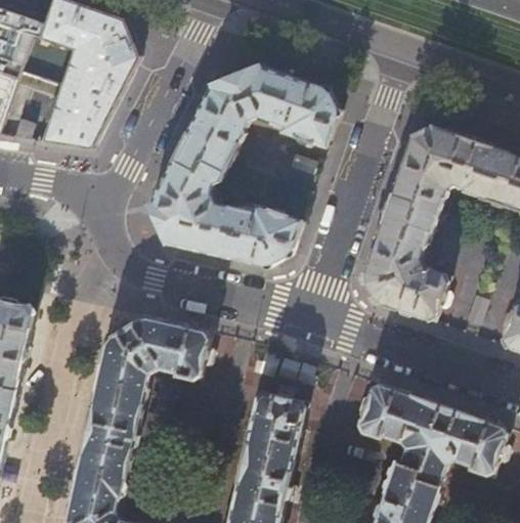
[(0,134),(37,140),(42,141),(91,149),(139,57),(124,19),(67,0),(53,0),(47,17),(11,4),(0,1),(0,134)]
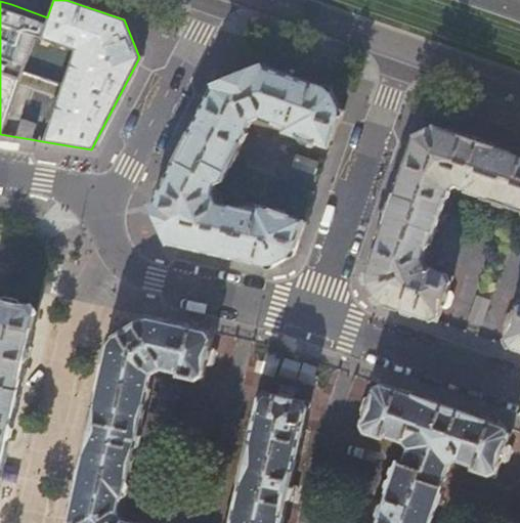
[(241,261),(267,267),(290,255),(301,221),(256,206),(254,210),(243,207),(241,208),(229,205),(227,207),(215,204),(212,194),(213,189),(219,184),(239,146),(245,135),(244,133),(249,124),(257,120),(262,122),(270,124),(269,128),(296,138),(295,140),(297,143),(306,147),(310,146),(311,143),(327,148),(339,113),(327,89),(299,79),(276,72),(259,67),(211,85),(148,207),(166,244),(191,250),(241,261)]
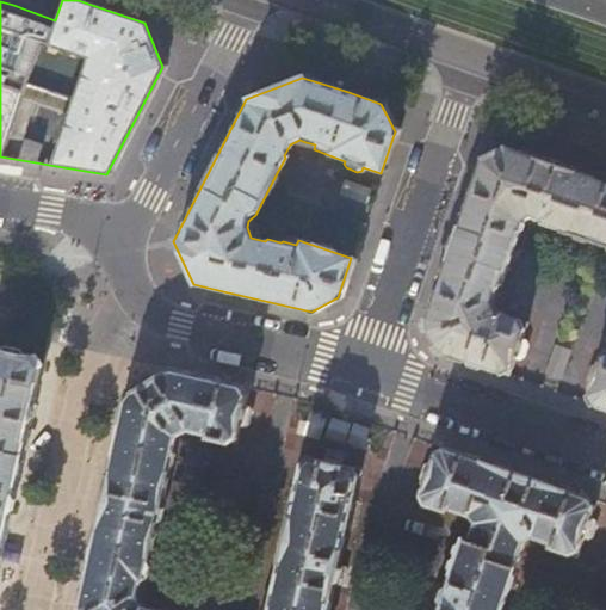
[(583,402),(605,411),(605,182),(564,168),(506,148),(478,161),(422,325),(436,352),(506,376),(512,357),(515,358),(519,357),(523,345),(521,342),(518,340),(524,322),(500,314),(501,312),(490,308),(489,302),(492,295),(494,289),(498,288),(517,233),(520,222),(529,219),(538,222),(539,225),(605,247),(605,350),(601,350),(595,367),(593,365),(588,368),(585,379),(586,383),(589,384),(583,402)]
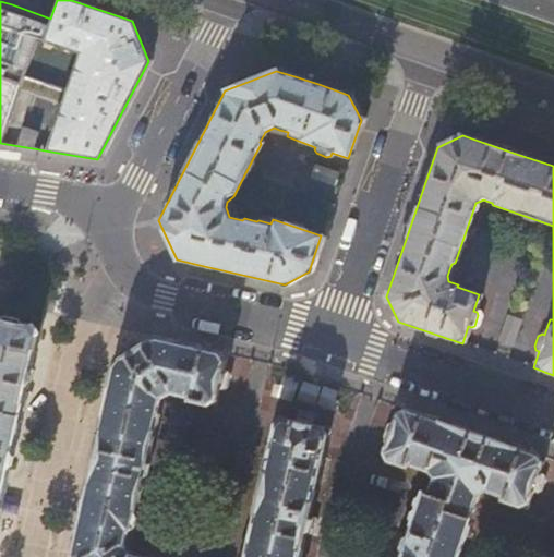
[(0,498),(39,324),(0,316),(0,498)]
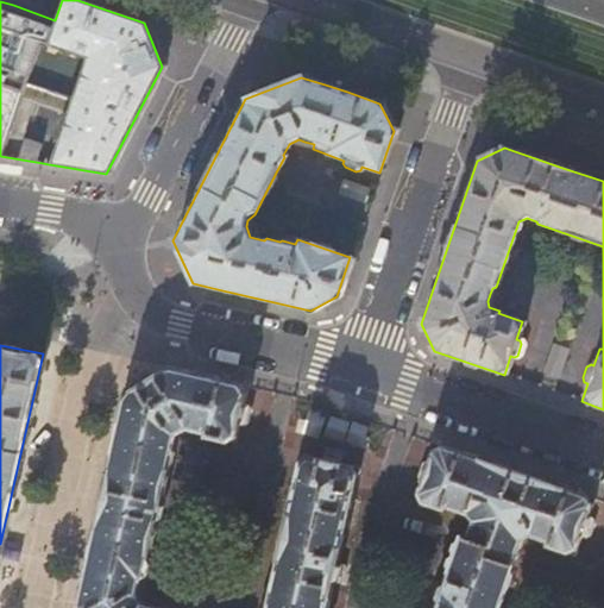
[(149,607),(140,606),(134,596),(136,588),(138,578),(142,580),(156,513),(170,449),(172,439),(182,433),(202,437),(201,440),(230,446),(234,427),(238,428),(241,426),(244,413),(241,409),(239,409),(244,387),(164,369),(123,396),(98,506),(75,606),(76,607),(149,607)]
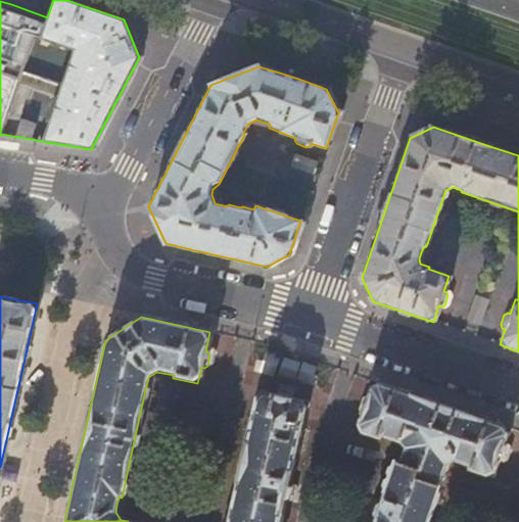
[(277,354),(265,351),(257,371),(270,375),(277,354)]
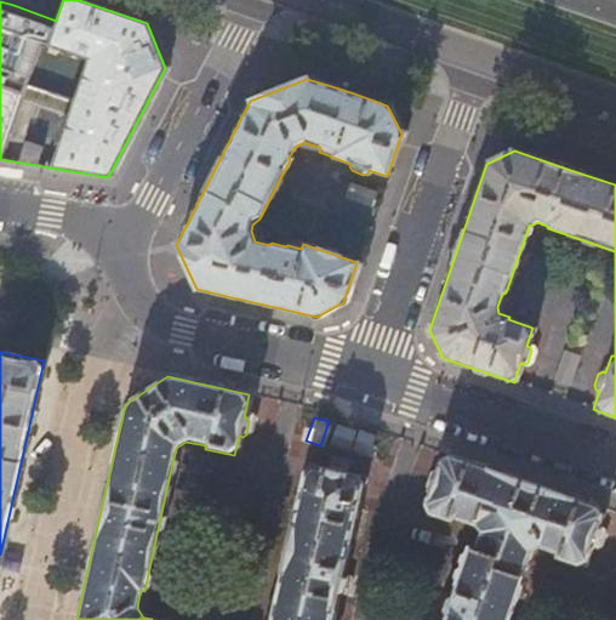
[(370,437),(355,431),(349,450),(364,455),(370,437)]
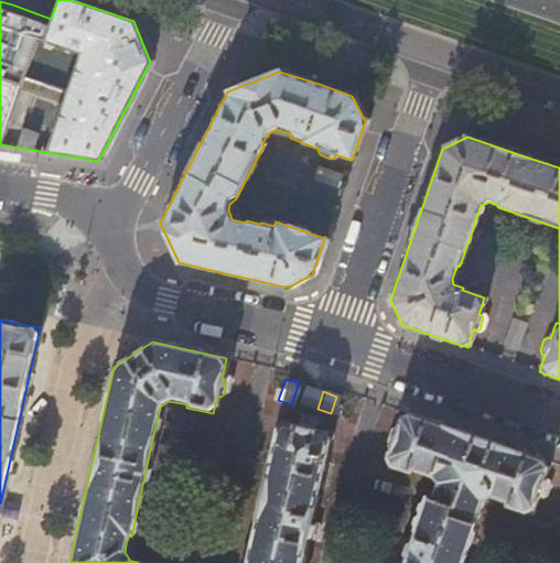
[(459,562),(481,502),(488,498),(497,501),(506,505),(505,507),(530,516),(537,498),(539,499),(544,497),(547,486),(545,483),(542,482),(548,463),(401,412),(396,432),(392,431),(389,432),(386,443),(387,446),(390,447),(384,465),(410,474),(410,472),(431,478),(435,487),(430,502),(424,501),(409,548),(402,562),(459,562)]
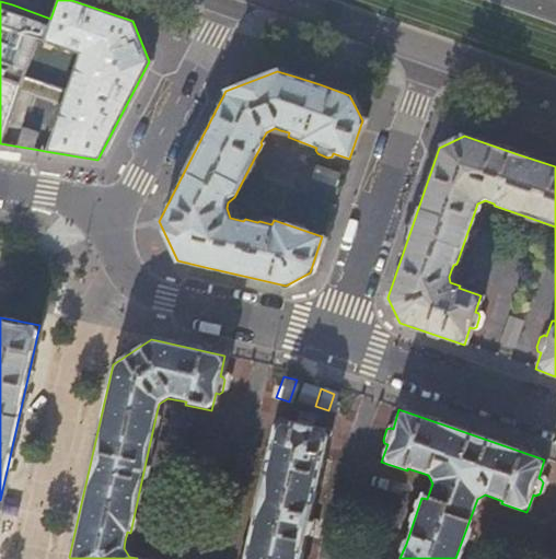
[(298,558),(307,521),(327,431),(300,424),(275,419),(242,558),(298,558)]
